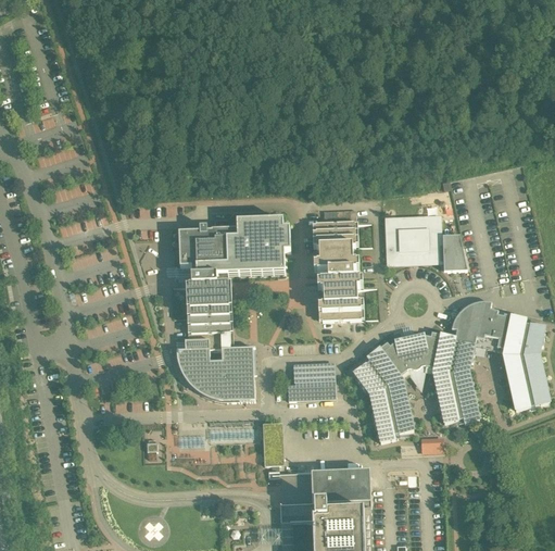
[(326,308),(318,308),(318,321),(366,318),(366,304),(360,304),(360,296),(365,295),(364,284),(355,284),(355,275),(363,275),(363,265),(354,266),(354,248),(360,249),(357,207),(324,209),(324,222),(312,223),(313,251),(320,251),(322,267),(313,267),(314,278),(330,277),(330,286),(316,286),(317,295),(326,295),(326,308)]
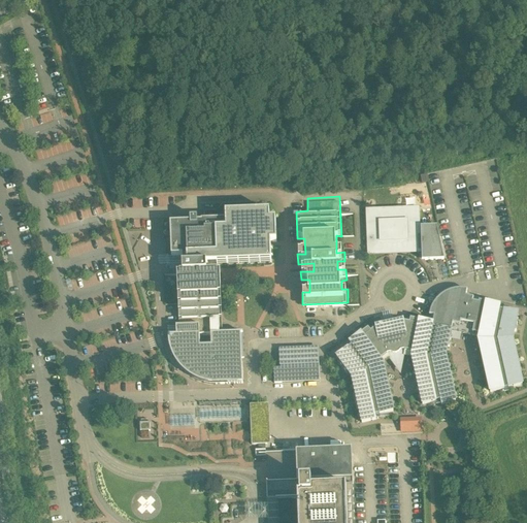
[(188,221),(168,222),(169,253),(180,252),(182,267),(175,268),(179,329),(218,329),(217,314),(221,314),(220,268),(205,268),(205,257),(270,255),(270,236),(276,236),(275,216),(268,217),(268,205),(224,207),(225,219),(198,220),(198,215),(188,215),(188,221)]
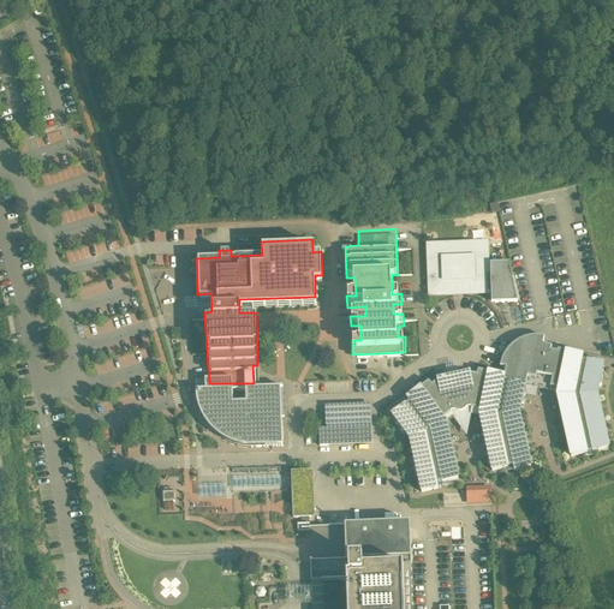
[(488,239),(427,239),(427,292),(488,292),(488,239)]
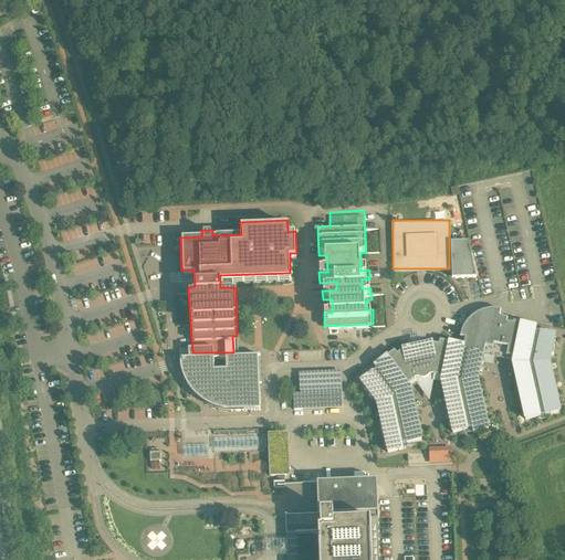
[(467,238),(450,239),(451,274),(474,273),(467,238)]
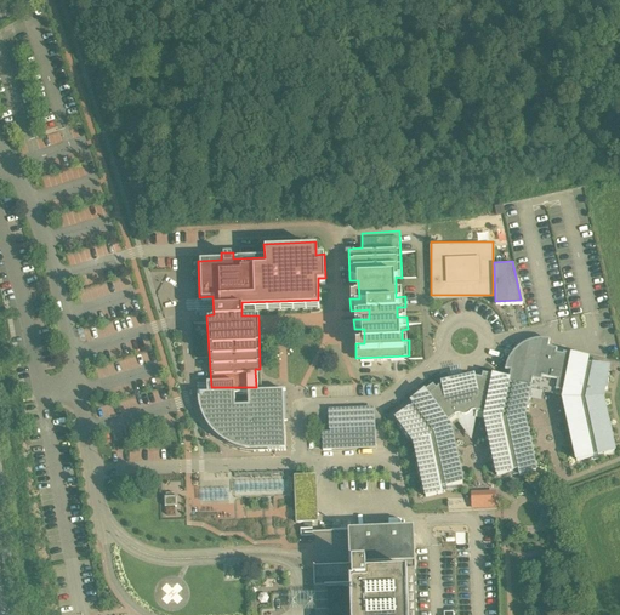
[(510,366),(507,375),(510,375),(508,380),(530,383),(561,391),(569,349),(562,348),(562,351),(556,349),(556,345),(547,342),(549,336),(540,335),(530,336),(522,340),(515,345),(508,353),(505,365),(510,366)]
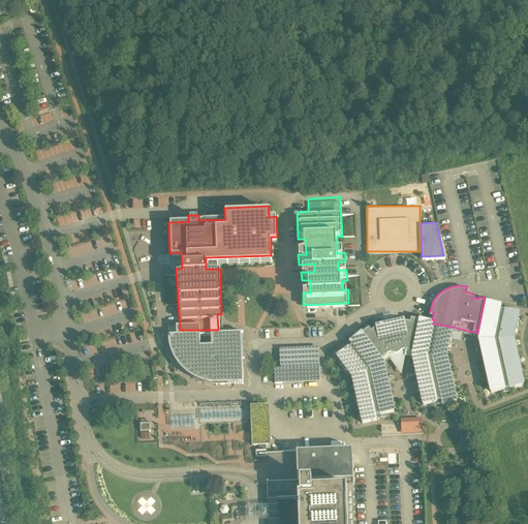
[(476,336),(489,389),(523,381),(513,335),(519,306),(485,298),(477,333),(476,336)]
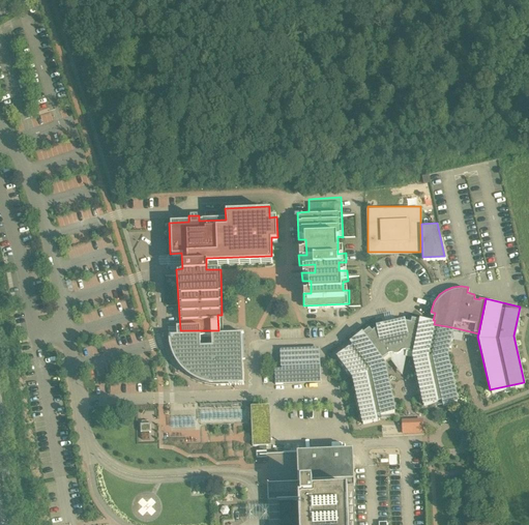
[(351,343),(336,356),(352,376),(361,423),(377,419),(376,414),(394,410),(384,360),(389,357),(400,373),(405,353),(412,355),(423,405),(441,401),(441,405),(459,402),(448,354),(452,327),(434,324),(435,320),(433,320),(412,314),(410,320),(406,322),(405,317),(376,322),(376,327),(372,329),(368,325),(348,338),(351,343)]
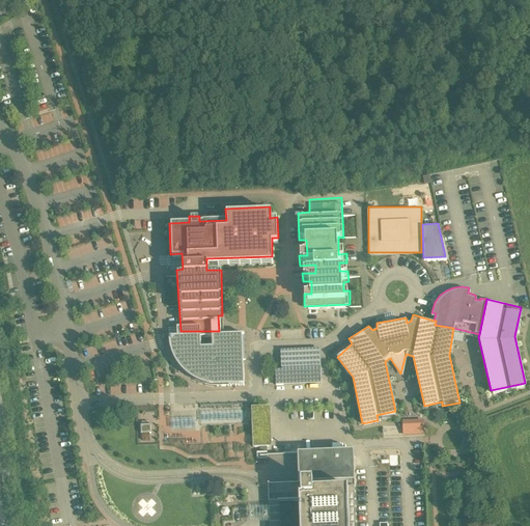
[(242,380),(241,330),(219,331),(180,331),(168,333),(171,349),(179,363),(193,374),(202,378),(213,380),(242,380)]
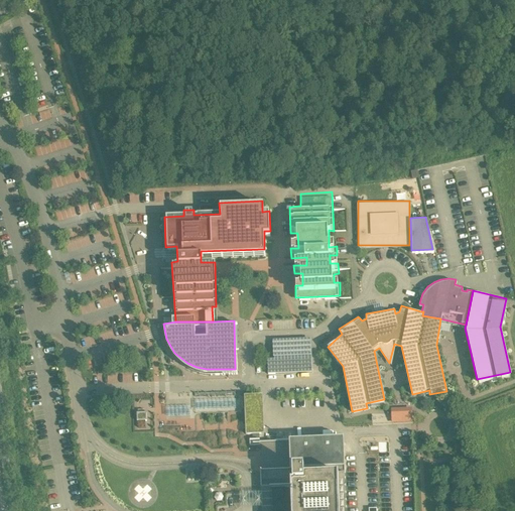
[(310,335),(273,336),(274,354),(266,354),(267,370),(310,369),(310,335)]
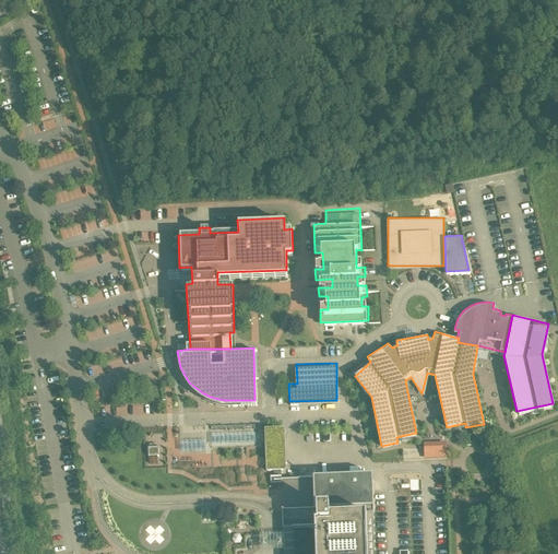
[(253,427),(210,429),(211,440),(254,438),(253,427)]
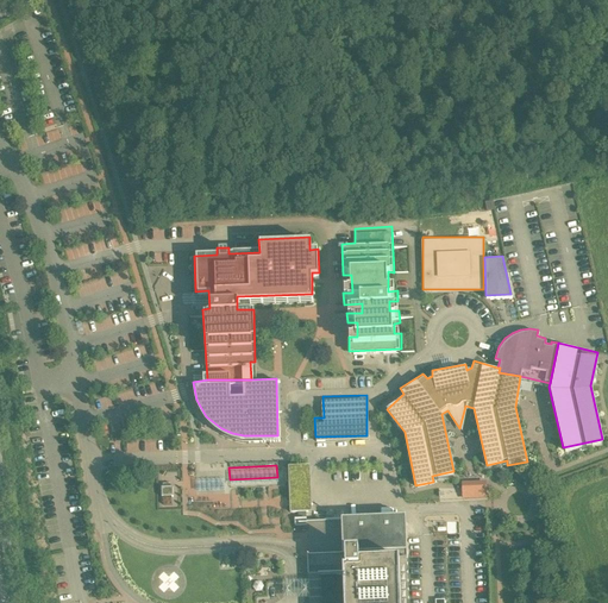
[(224,473),(194,475),(194,487),(224,485),(224,473)]
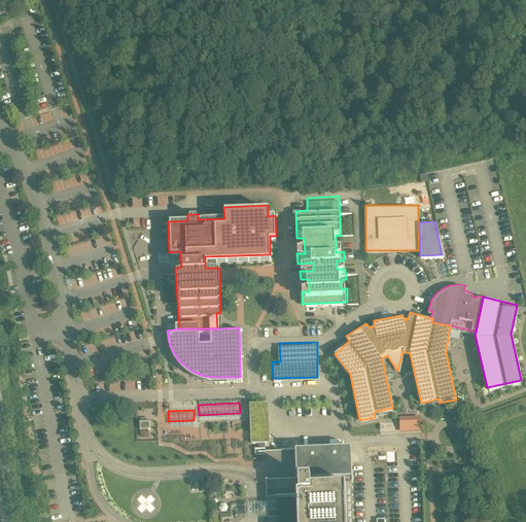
[(420,414),(398,414),(398,426),(420,426),(420,414)]
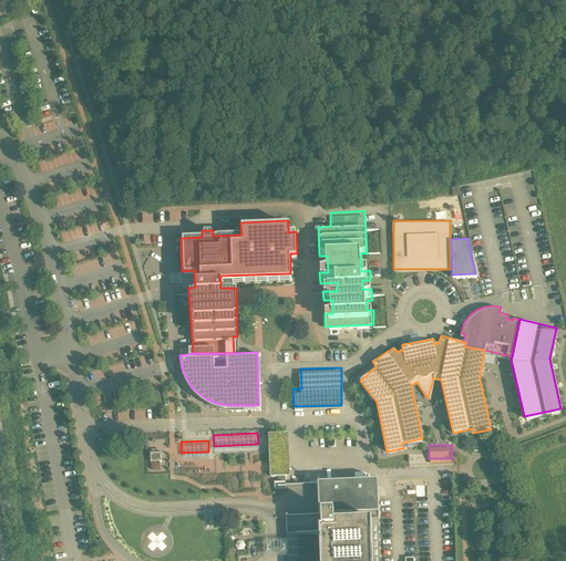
[(160,448),(150,448),(150,457),(160,457),(160,448)]
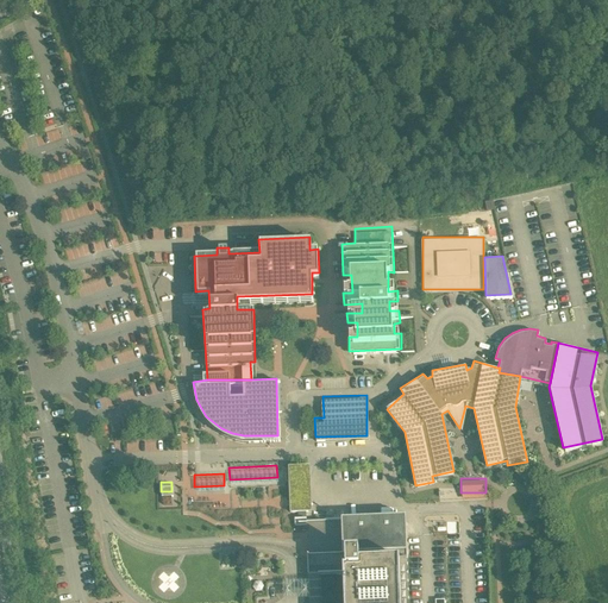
[(402,602),(400,514),(343,516),(344,550),(307,551),(307,572),(323,571),(342,571),(342,602),(402,602)]
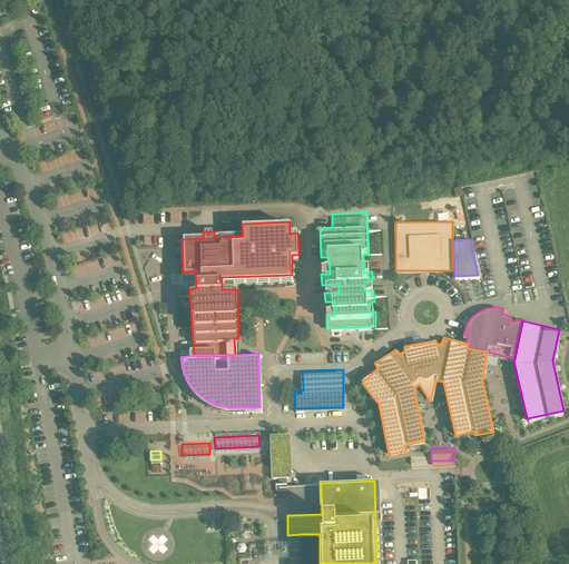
[(322,514),(321,483),(286,484),(287,515),(322,514)]
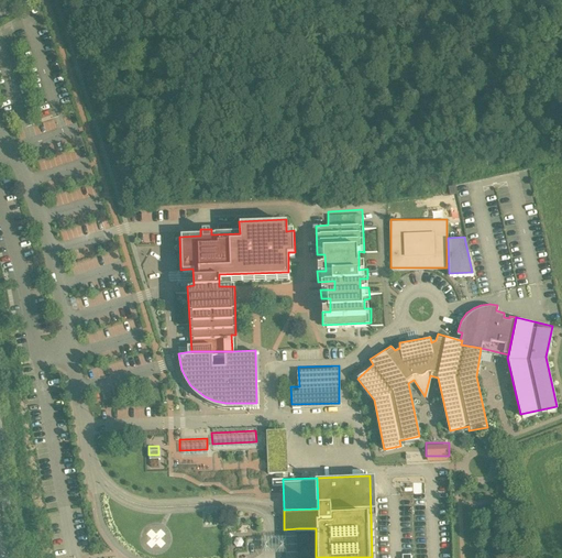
[(409,503),(410,490),(399,490),(399,503),(409,503)]
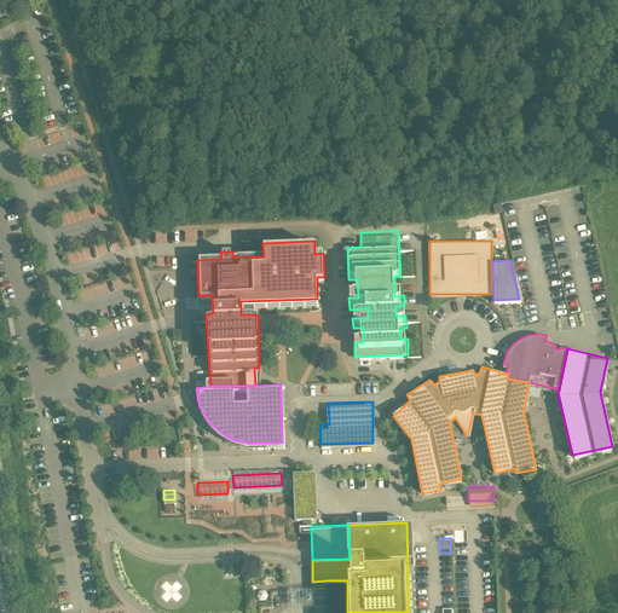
[(328,612),(328,580),(312,582),(313,595),(313,612),(328,612)]
